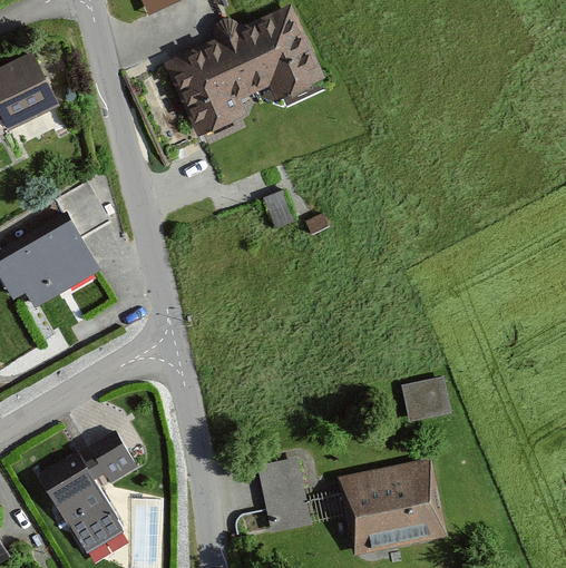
[(293,0),(285,0),(156,56),(193,142),(246,119),(237,99),(279,81),(285,98),(329,79),(293,0)]
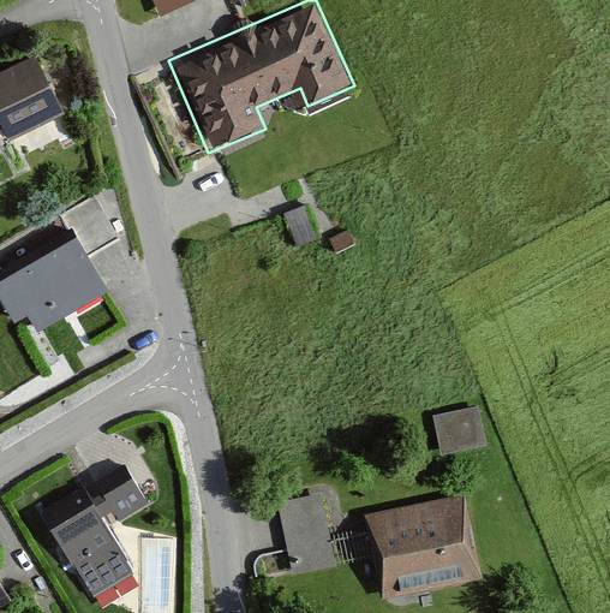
[(43,54),(0,73),(0,126),(6,124),(13,140),(71,114),(43,54)]
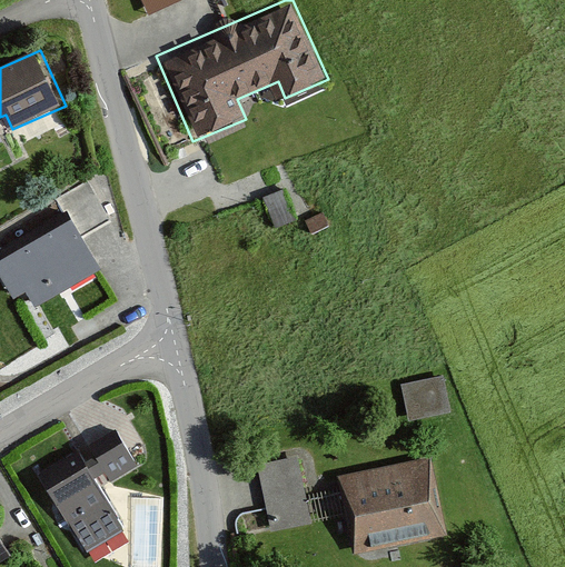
[(69,218),(0,261),(0,274),(25,312),(99,266),(69,218)]
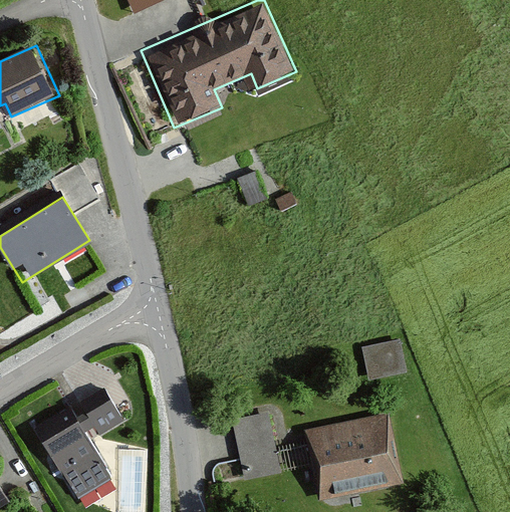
[(398,339),(358,346),(364,379),(404,372),(398,339)]
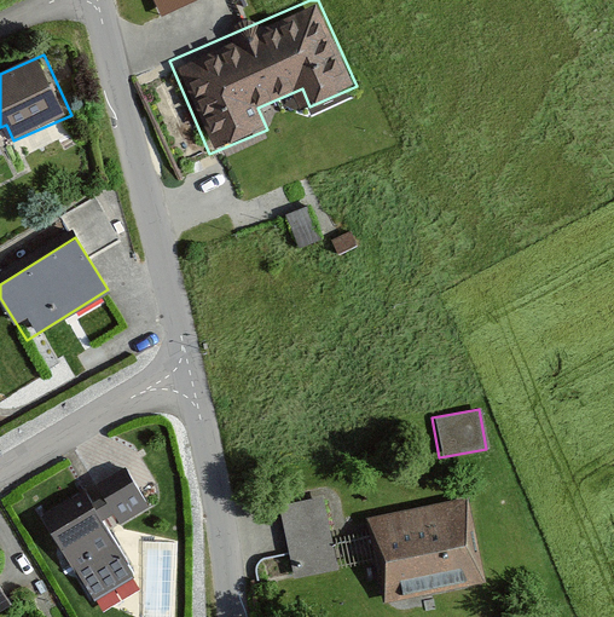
[(122,463),(34,518),(87,603),(133,575),(103,526),(145,500),(122,463)]
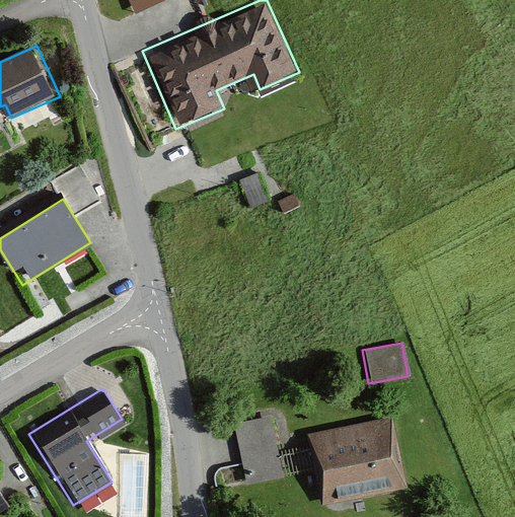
[(247,487),(283,478),(269,415),(233,423),(247,487)]
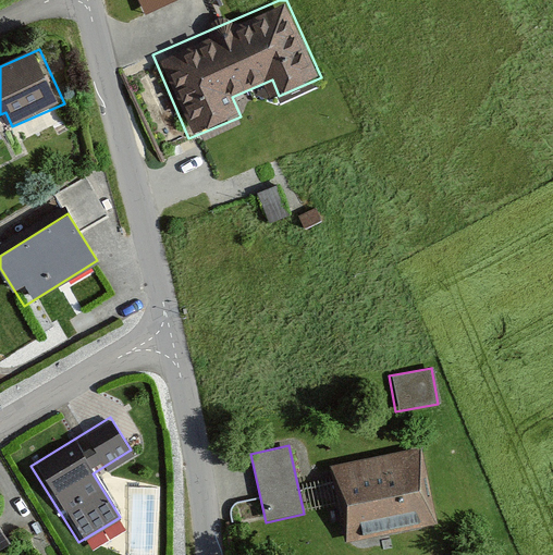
[(419,448),(332,466),(346,539),(434,521),(419,448)]
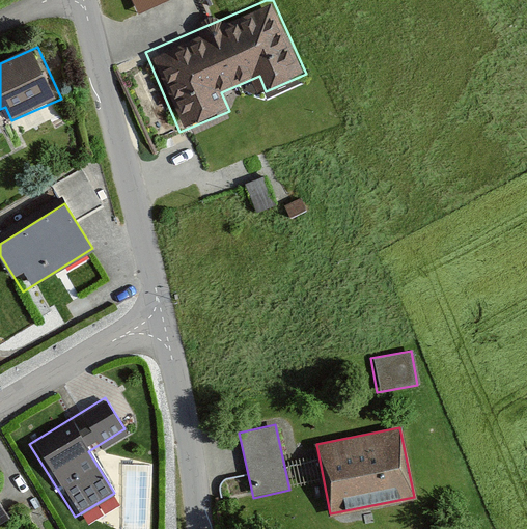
[(0,523),(9,518),(0,502),(0,523)]
